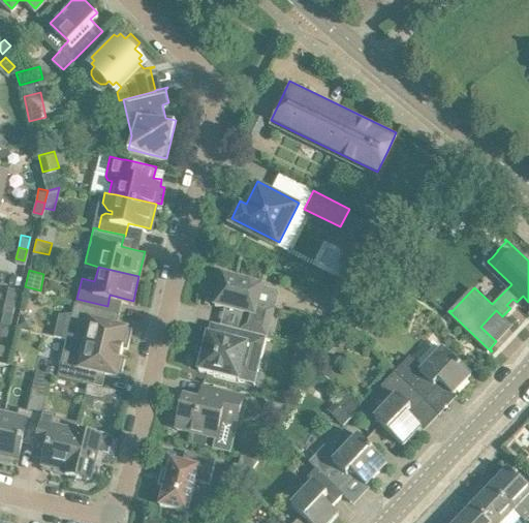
[(222,271),(215,301),(224,304),(244,309),(241,322),(268,330),(275,303),(279,289),(277,284),(262,281),(254,279),(255,276),(240,272),(239,275),(222,271)]
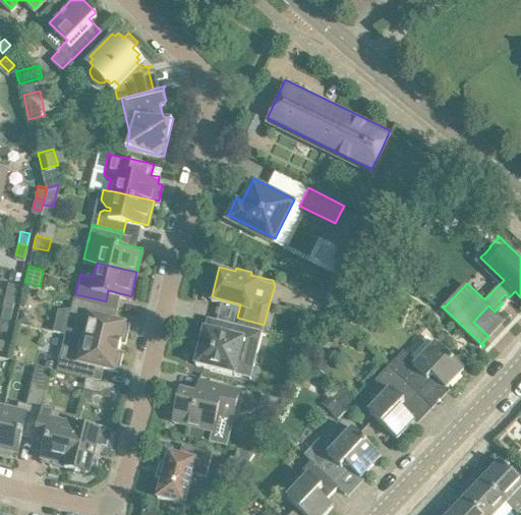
[(9,279),(7,290),(15,293),(18,281),(9,279)]
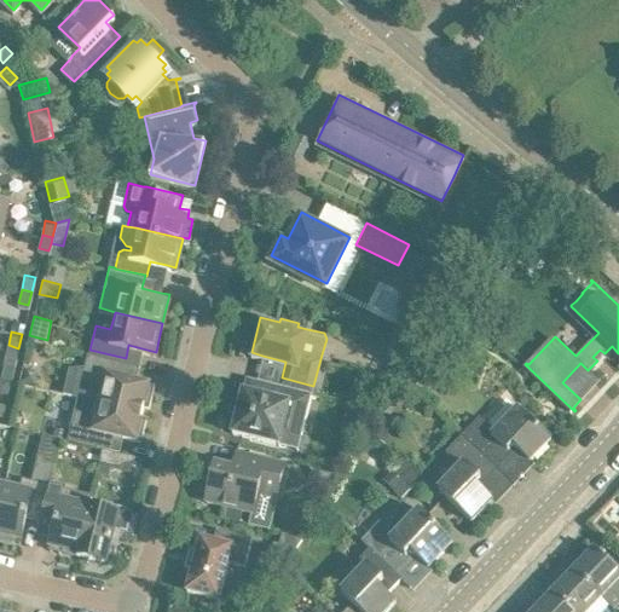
[(9,345),(5,359),(1,374),(12,376),(18,348),(9,345)]
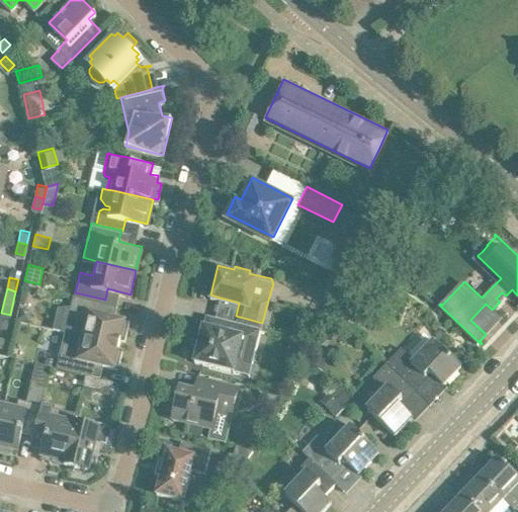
[(73,292),(65,329),(119,341),(120,336),(124,337),(128,319),(114,315),(106,313),(109,301),(105,300),(75,292),(73,292)]
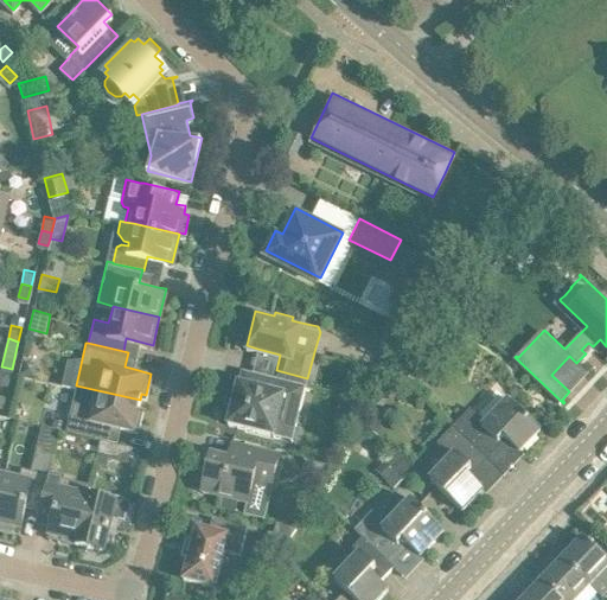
[(230,382),(225,401),(232,402),(228,420),(250,426),(274,432),(278,416),(296,421),(307,378),(276,370),(267,369),(263,385),(238,378),(237,384),(230,382)]
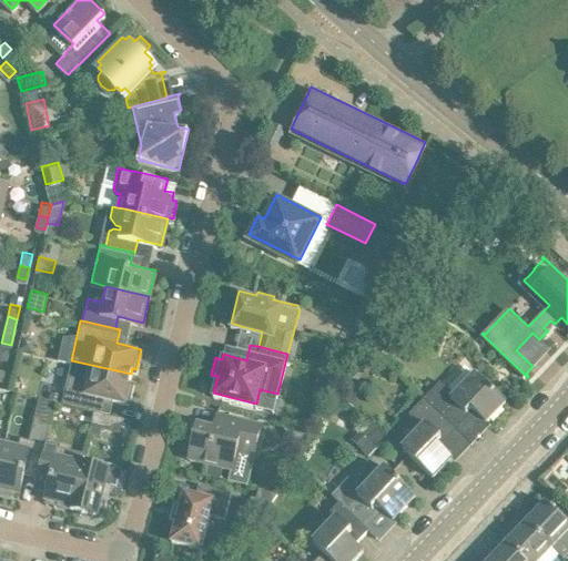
[(71,360),(61,399),(79,403),(94,407),(100,408),(103,395),(112,397),(129,400),(134,380),(129,379),(131,374),(71,360)]
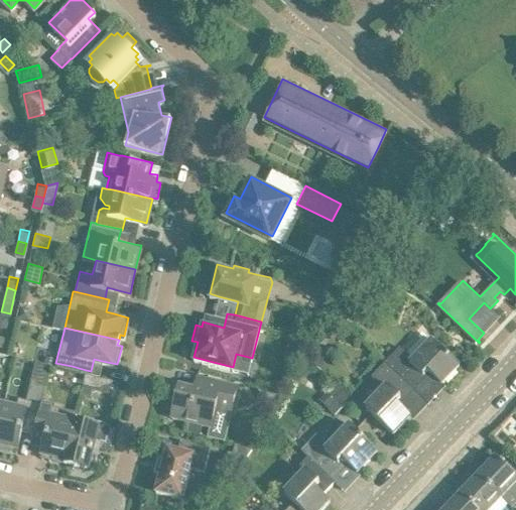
[(290,333),(288,341),(300,344),(302,336),(290,333)]
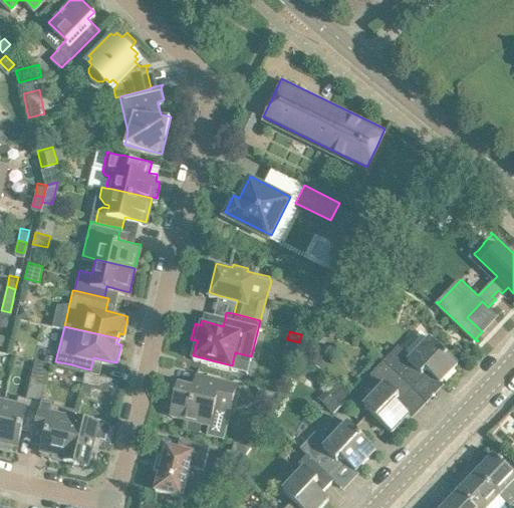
[(430,333),(416,348),(411,353),(399,341),(384,356),(413,384),(428,368),(440,378),(457,360),(430,333)]
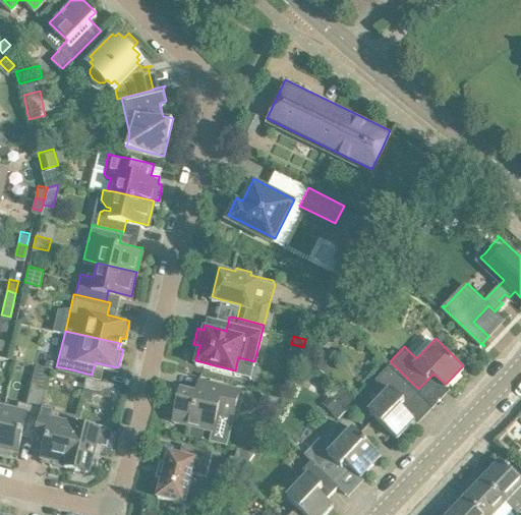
[(418,389),(390,361),(374,377),(388,389),(368,408),(397,435),(414,416),(403,405),(418,389)]
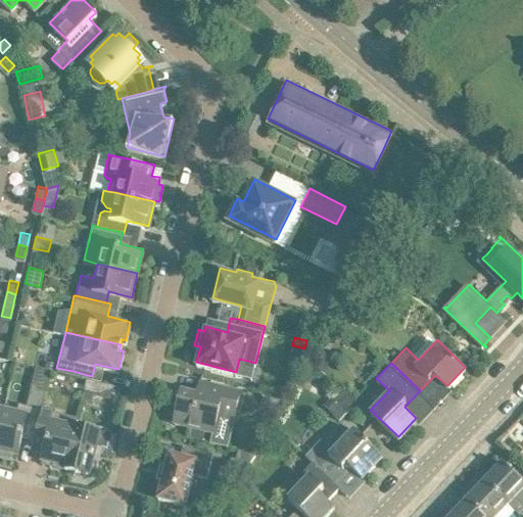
[(112,381),(92,376),(87,375),(84,388),(109,394),(112,381)]
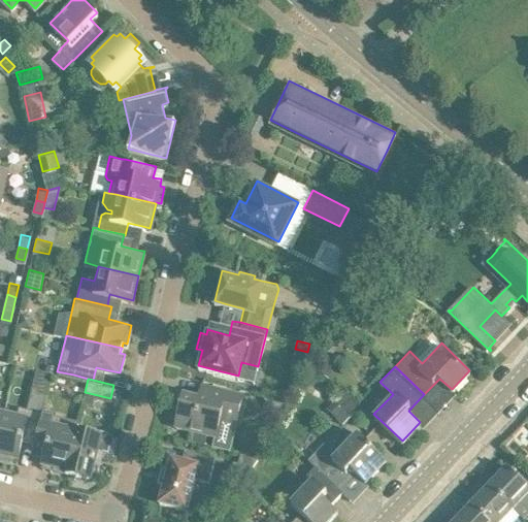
[(242,391),(231,388),(202,381),(198,395),(184,391),(175,423),(216,433),(220,416),(235,420),(242,391)]
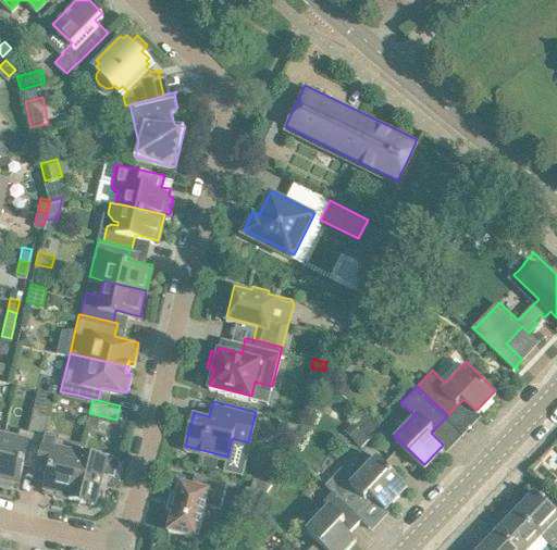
[(367,412),(358,422),(370,434),(380,424),(367,412)]
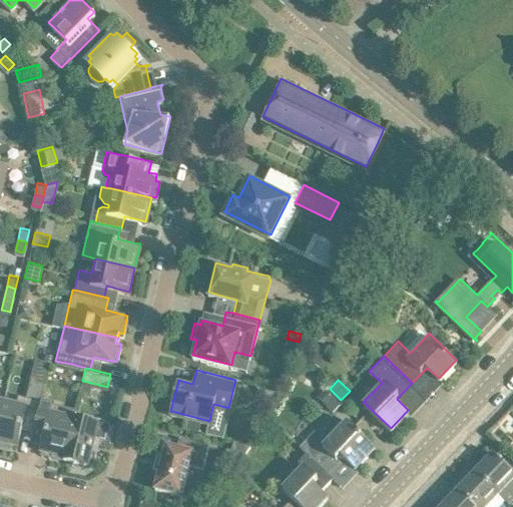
[(341,400),(330,389),(322,397),(333,408),(341,400)]
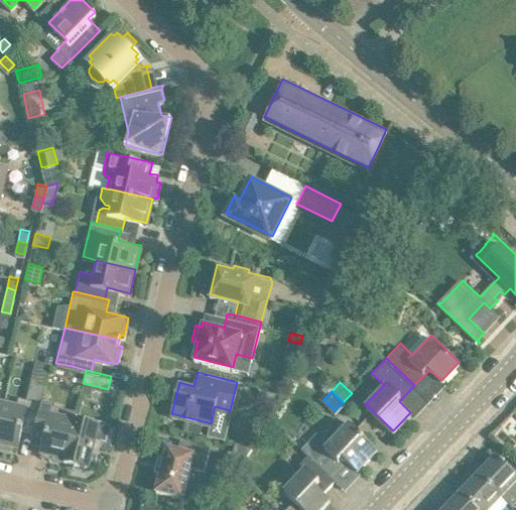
[(17,405),(3,401),(0,413),(0,442),(9,445),(10,442),(17,443),(22,423),(34,426),(40,400),(19,395),(17,405)]
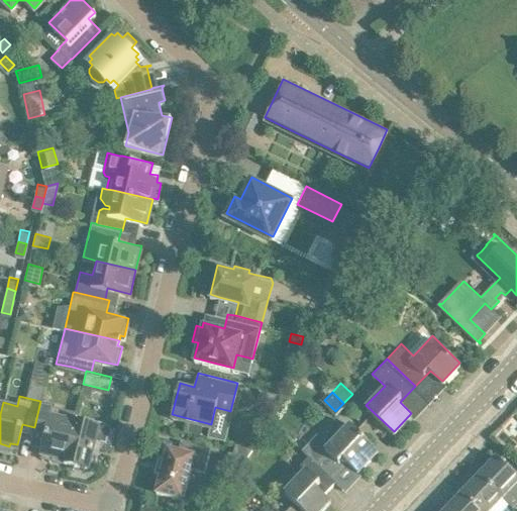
[(48,455),(65,460),(74,419),(77,410),(40,401),(34,427),(31,439),(40,441),(41,437),(45,438),(42,450),(49,452),(48,455)]
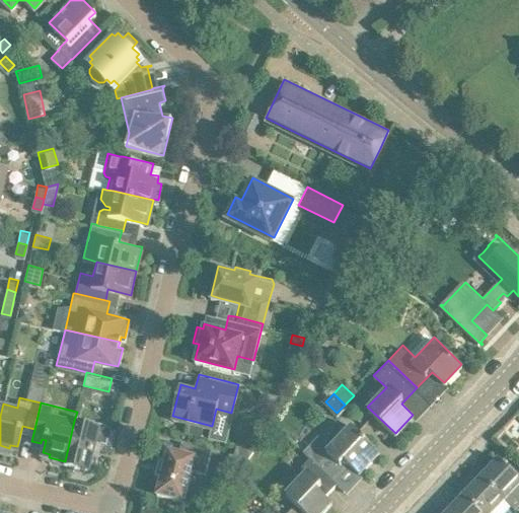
[(91,425),(74,421),(65,461),(88,467),(89,460),(94,461),(94,462),(96,462),(97,456),(101,440),(106,442),(110,426),(109,426),(109,423),(93,419),(91,425)]
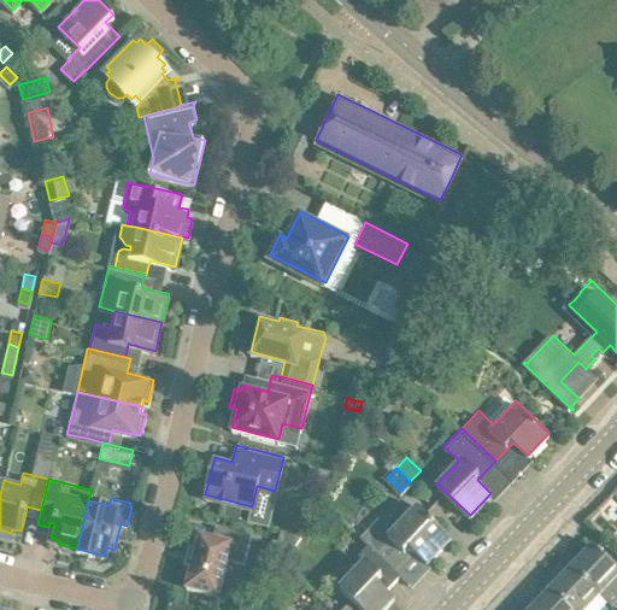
[(451,535),(434,518),(417,503),(394,528),(378,514),(359,534),(368,541),(369,540),(395,565),(412,547),(427,561),(451,535)]
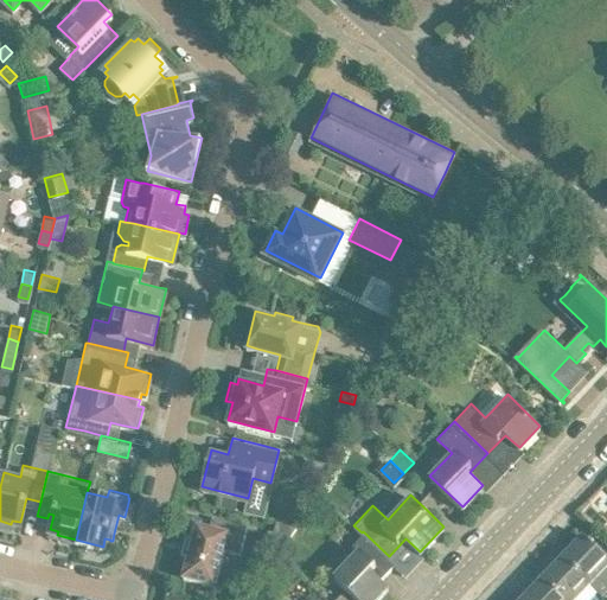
[(240,550),(247,522),(236,519),(212,514),(210,525),(196,522),(191,540),(186,538),(184,548),(189,549),(183,575),(215,582),(224,546),(240,550)]
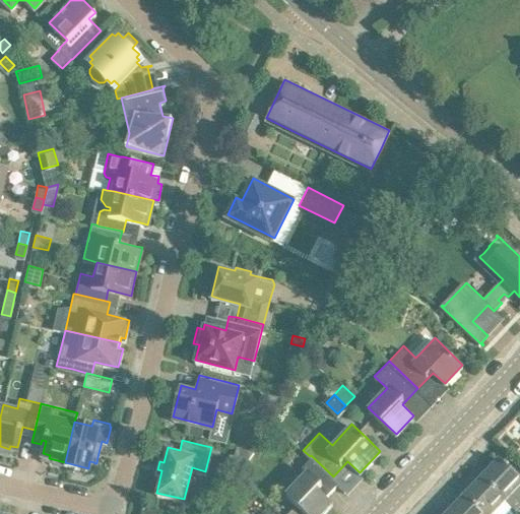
[(311,455),(310,456),(302,465),(308,470),(286,493),(300,506),(308,513),(319,513),(332,501),(325,495),(337,482),(344,489),(345,488),(333,476),(311,455)]
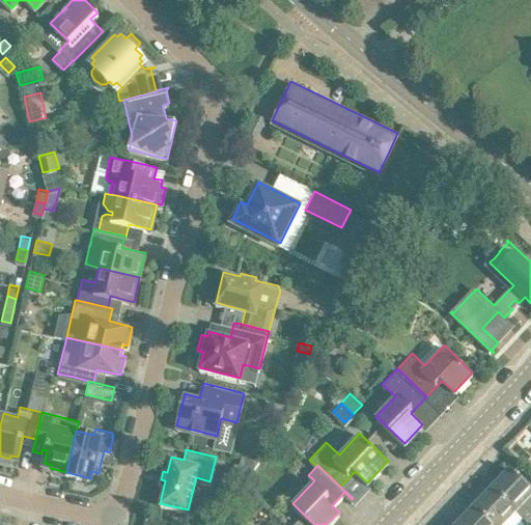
[(530,492),(530,485),(525,479),(510,465),(509,466),(510,467),(493,486),(516,508),(530,492)]
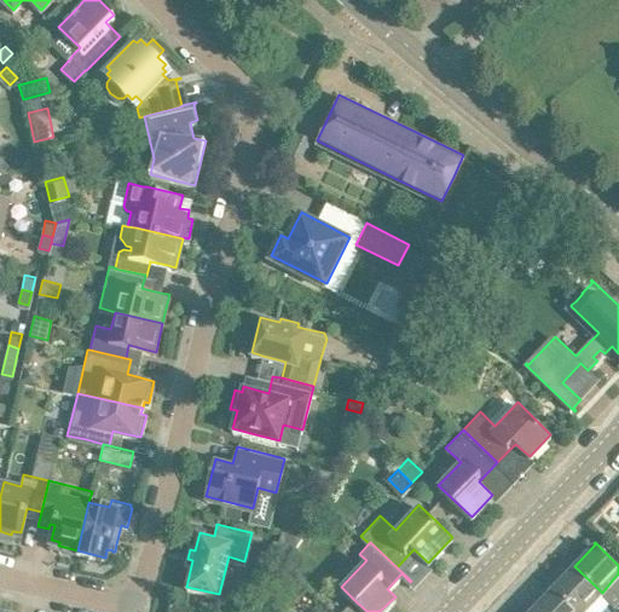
[(602,593),(574,566),(554,588),(578,611),(595,611),(608,599),(602,593)]
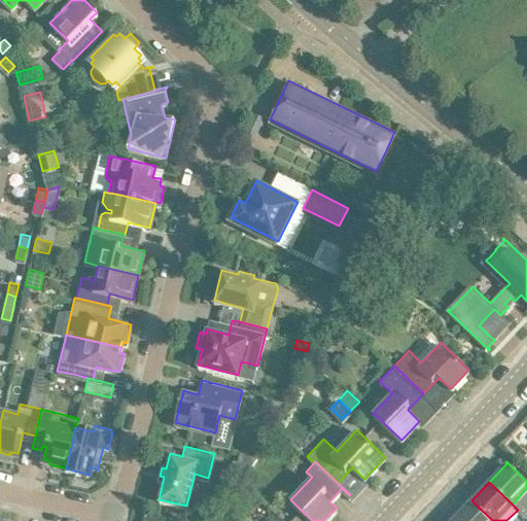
[(492,520),(471,500),(454,519),(455,520),(492,520)]
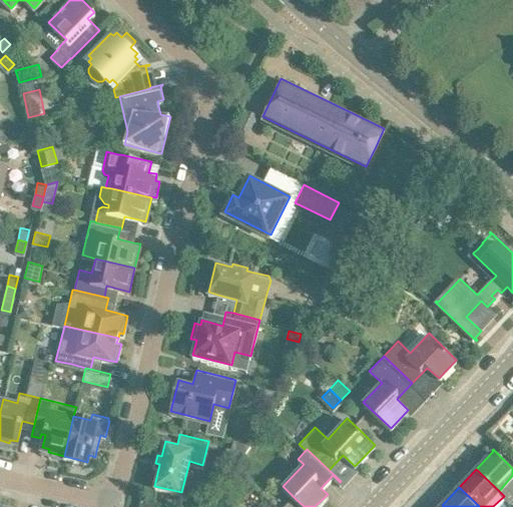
[(137,506),(158,506),(160,502),(140,497),(137,506)]
